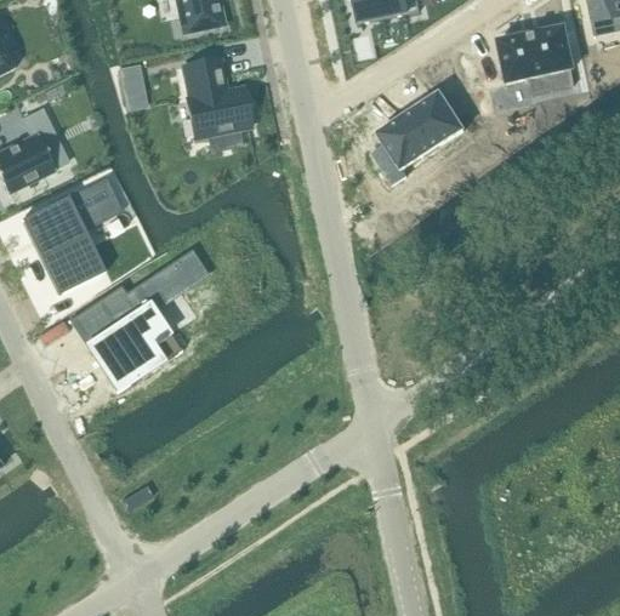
[(175,0),(178,15),(182,34),(225,24),(220,0),(175,0)]
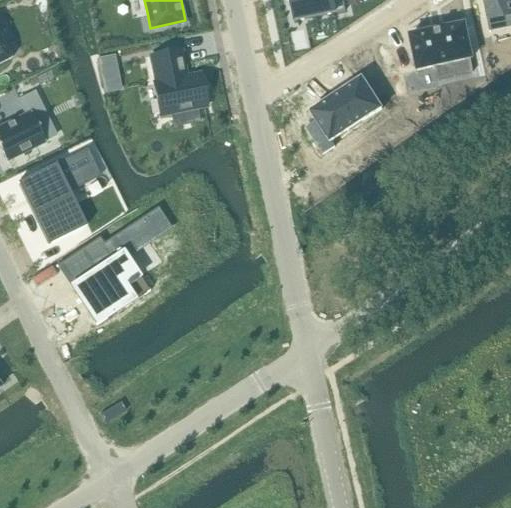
[(292,0),(296,19),(345,8),(346,8),(344,0),(292,0)]
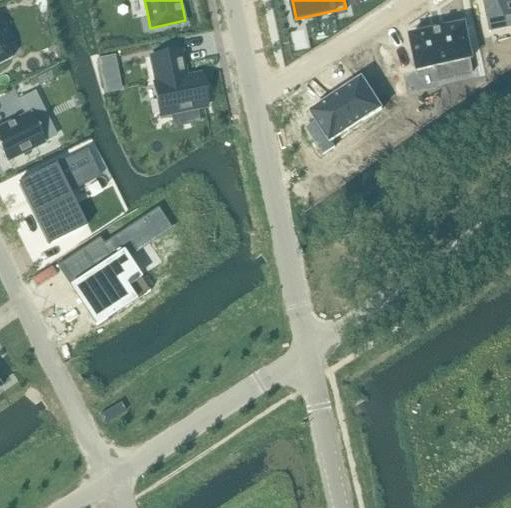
[(483,0),(490,30),(510,25),(510,0),(483,0)]
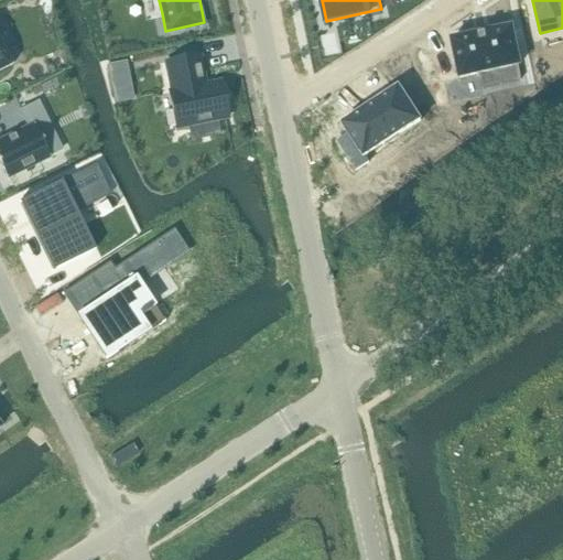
[(510,22),(451,34),(458,73),(477,68),(480,84),(520,76),(517,61),(518,60),(510,22)]
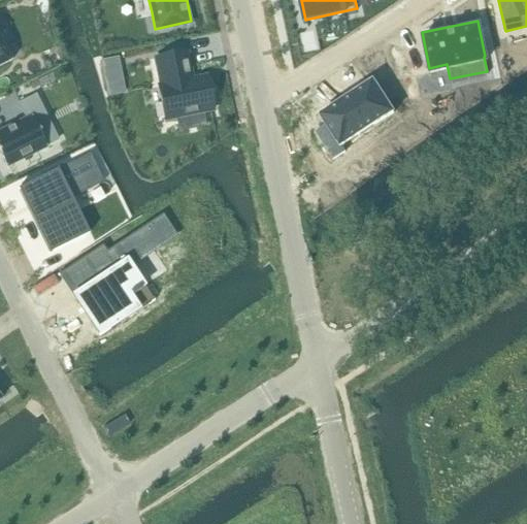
[(0,64),(11,60),(2,39),(0,34),(0,64)]
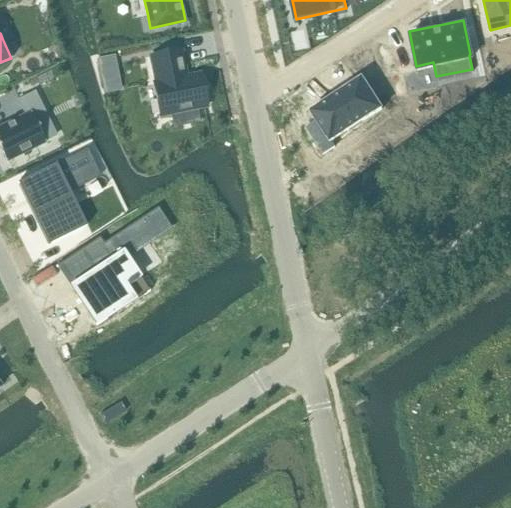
[(181,48),(150,54),(156,81),(153,81),(160,114),(171,112),(173,125),(200,120),(197,107),(207,105),(200,72),(186,75),(181,48)]
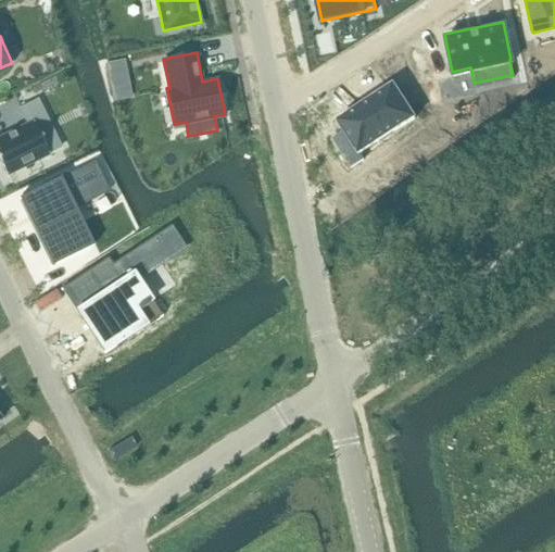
[(108,62),(105,62),(108,76),(111,76),(127,73),(124,58),(108,62)]
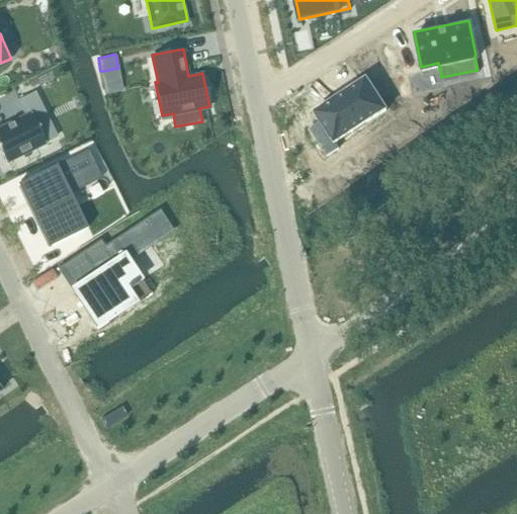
[(320,120),(310,127),(327,154),(339,146),(336,141),(386,107),(367,77),(348,89),(347,88),(333,98),(334,99),(315,111),(320,120)]
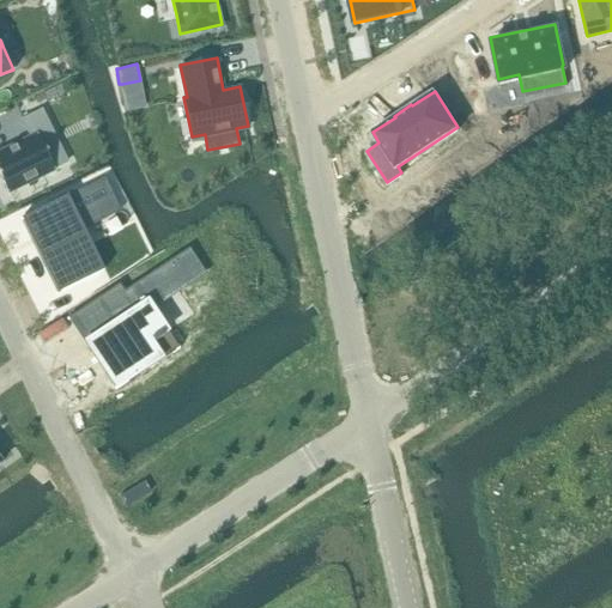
[(29,134),(0,147),(0,176),(7,192),(54,168),(53,165),(53,164),(67,157),(58,138),(43,108),(42,108),(22,117),(22,119),(23,120),(29,134)]
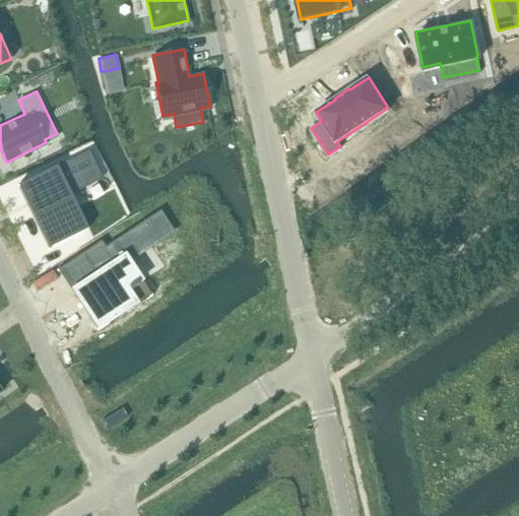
[(88,148),(21,183),(36,211),(34,211),(50,245),(48,246),(48,247),(86,229),(67,191),(101,175),(102,175),(88,148)]
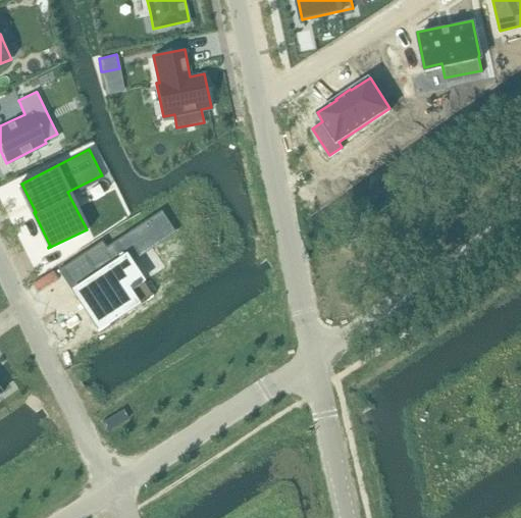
[(90,277),(72,289),(99,327),(100,329),(153,295),(152,294),(143,279),(165,265),(152,245),(174,229),(161,209),(106,245),(102,240),(76,257),(90,277)]
